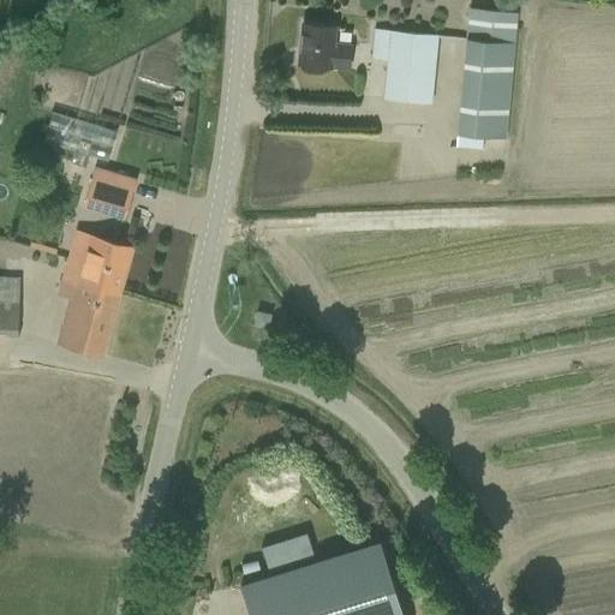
[(469,9),(457,135),(455,147),(482,150),(483,137),(505,138),(517,13),(469,9)]
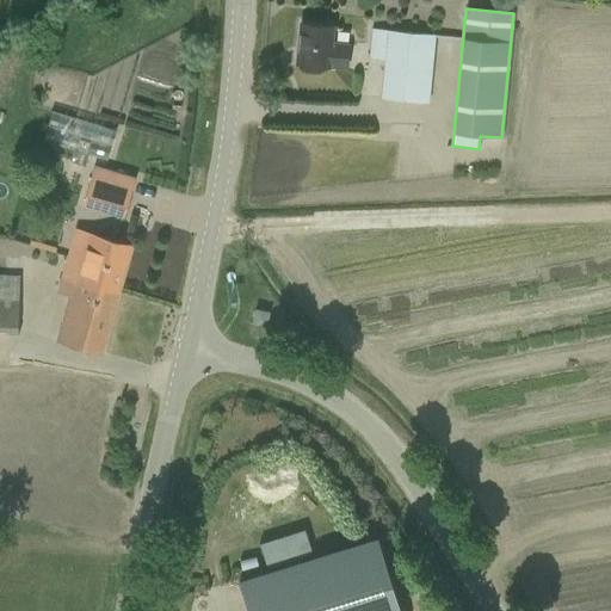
[(301,23),(296,63),(346,68),(349,45),(329,44),(332,26),(301,23)]
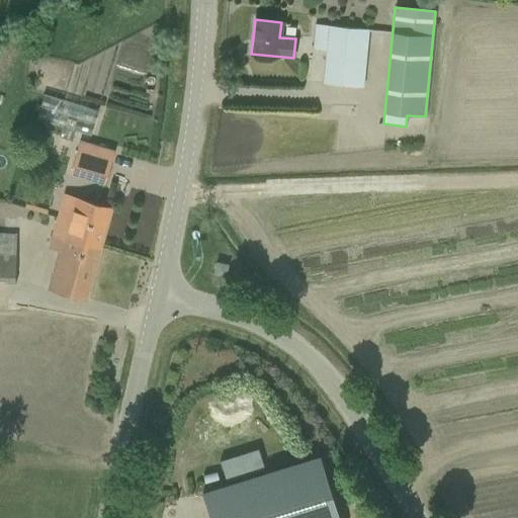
[(323,83),(342,85),(361,87),(363,87),(367,44),(382,46),(383,31),(367,29),(315,25),(313,50),(326,51),(323,83)]
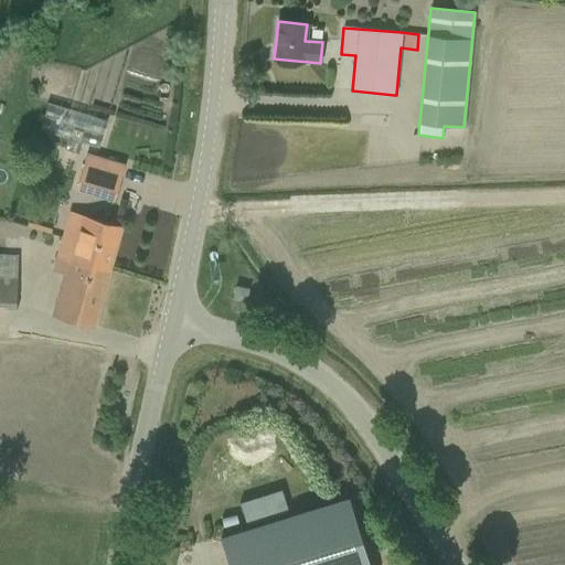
[(48,103),(39,129),(67,138),(64,149),(78,153),(81,142),(98,148),(107,120),(48,103)]
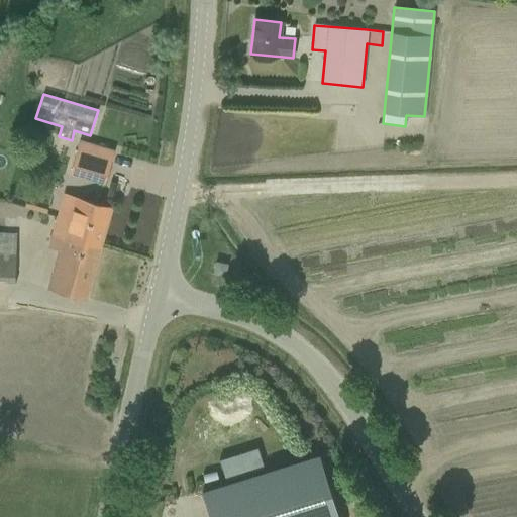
[(71,174),(84,178),(103,184),(113,150),(80,140),(71,174)]
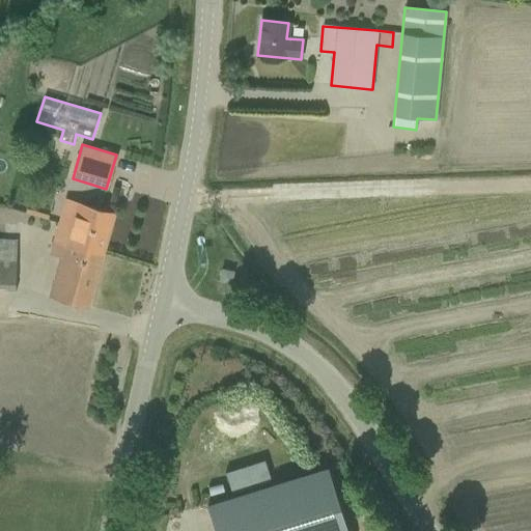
[(78,204),(71,230),(68,235),(76,238),(74,244),(102,252),(113,214),(93,208),(78,204)]
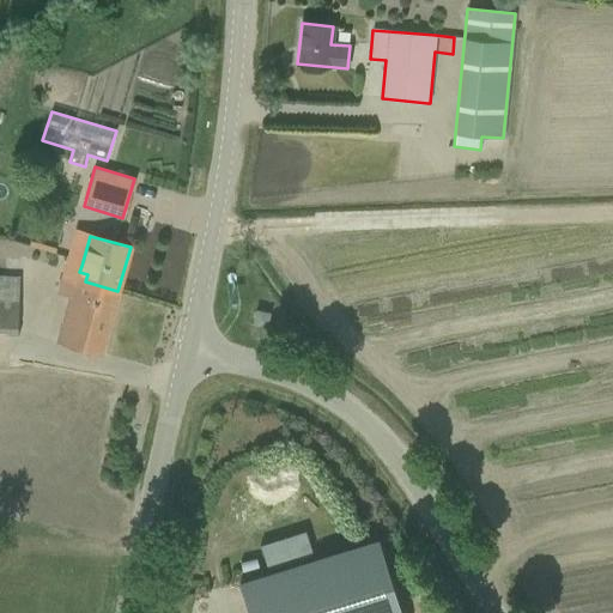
[(101,353),(117,291),(85,281),(87,274),(79,272),(82,266),(74,265),(76,260),(68,258),(58,291),(71,296),(58,341),(77,347),(101,353)]
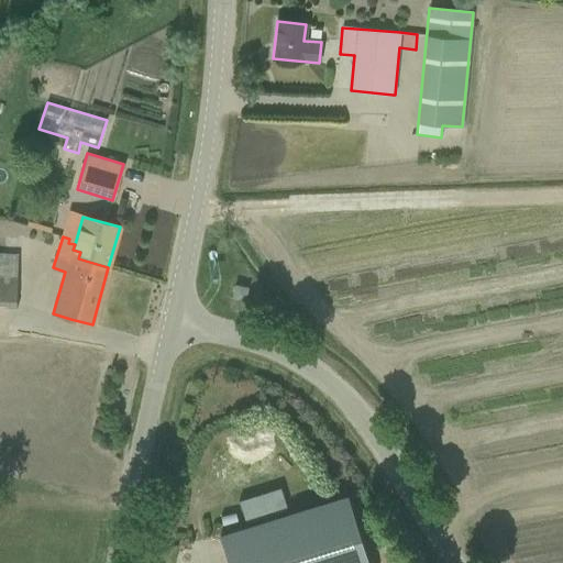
[(0,305),(15,306),(18,255),(0,254),(0,305)]
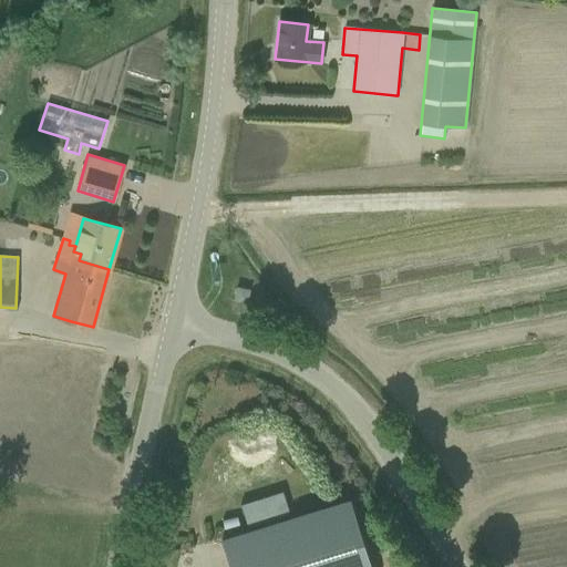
[(234,300),(246,302),(249,290),(237,287),(234,300)]
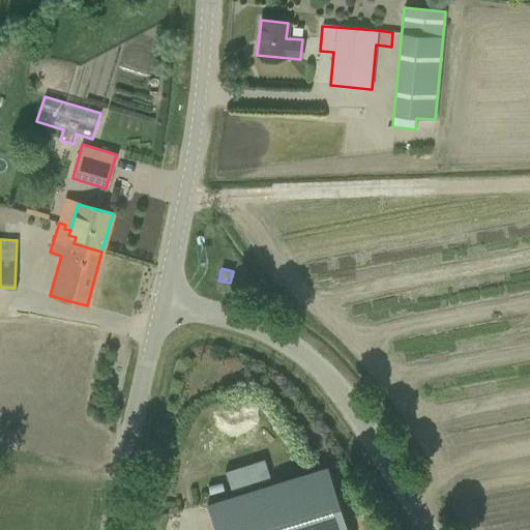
[(207,503),(215,529),(347,529),(327,466),(207,503)]
